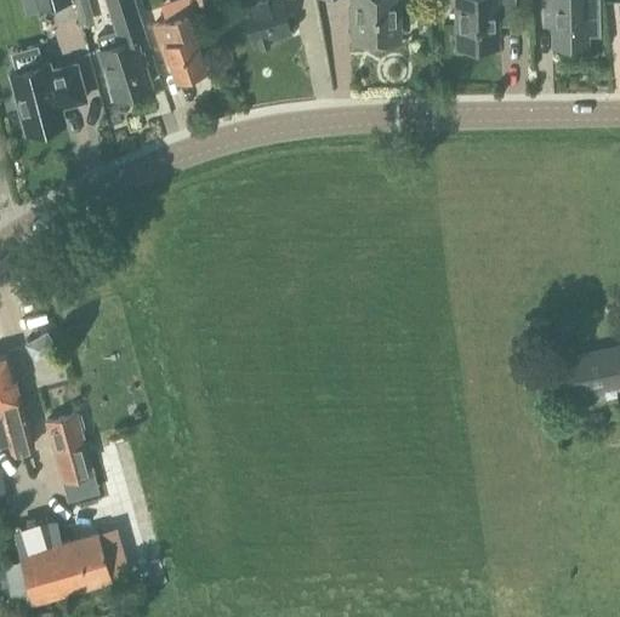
[(44,0),(47,10),(72,4),(70,0),(44,0)]
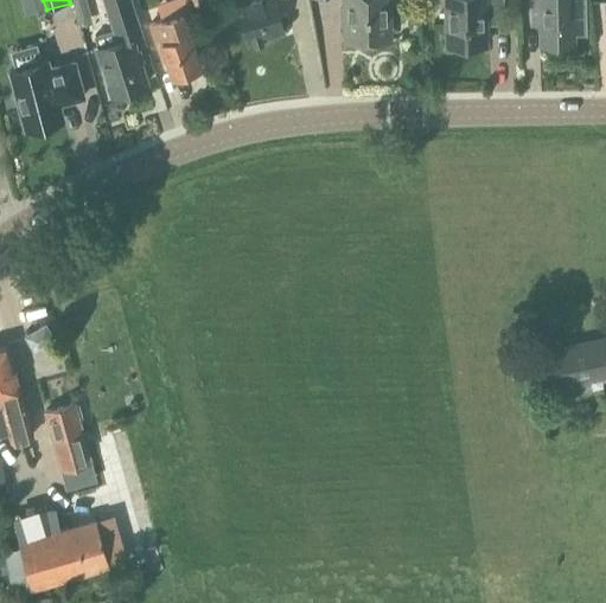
[(88,0),(74,0),(82,26),(95,23),(88,0)]
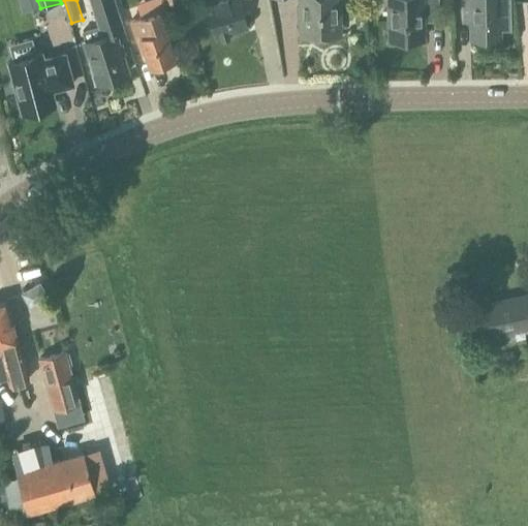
[(124,76),(128,75),(112,25),(120,23),(123,33),(124,33),(114,0),(89,0),(102,38),(85,44),(98,86),(113,81),(115,83),(123,80),(124,76)]
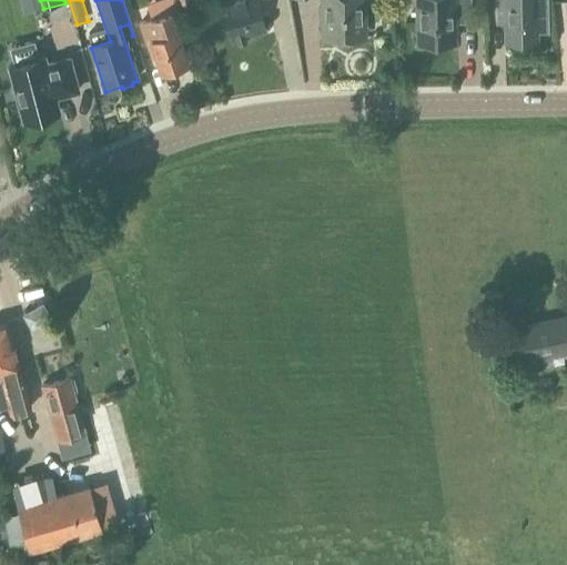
[(224,10),(235,47),(240,44),(240,47),(247,44),(247,42),(266,37),(256,0),(224,10)]
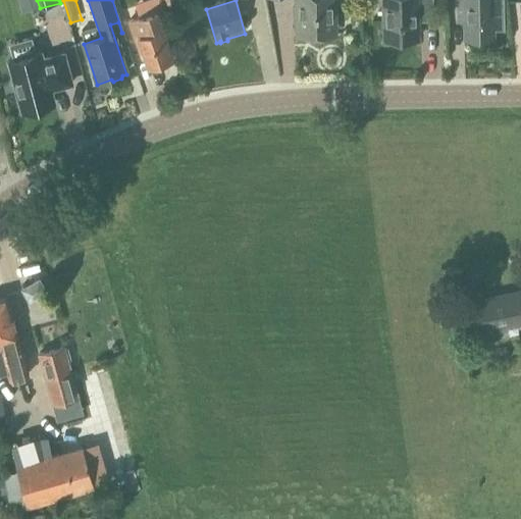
[(297,0),(297,36),(329,36),(329,16),(334,16),(334,0),(297,0)]
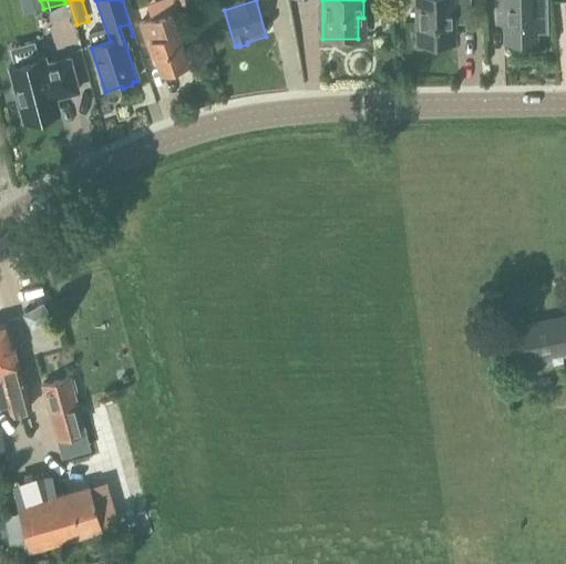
[(454,26),(471,26),(472,26),(471,0),(415,0),(417,12),(420,12),(420,26),(417,26),(418,45),(454,44),(454,26)]
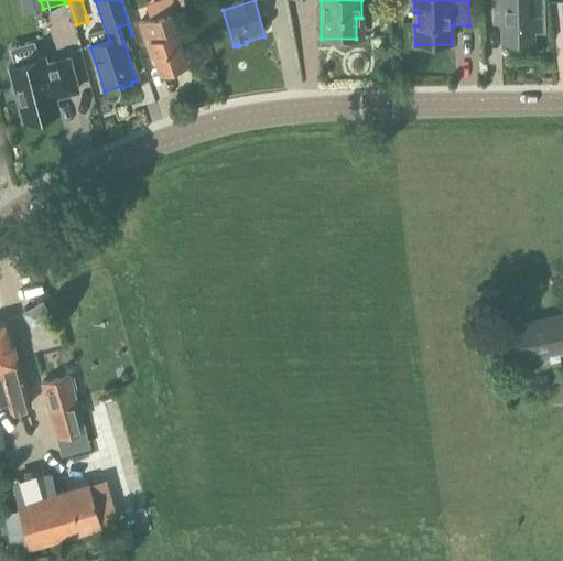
[(497,0),(498,19),(504,19),(504,27),(504,44),(518,44),(518,46),(520,49),(528,49),(530,46),(530,43),(537,43),(537,35),(545,34),(545,0),(497,0)]
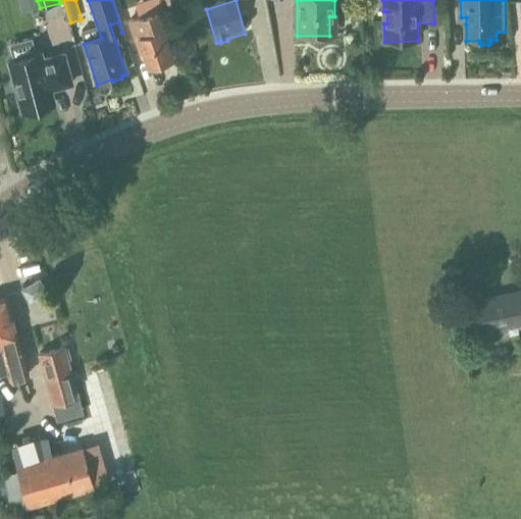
[(143,55),(148,68),(174,60),(158,14),(129,24),(141,56),(143,55)]
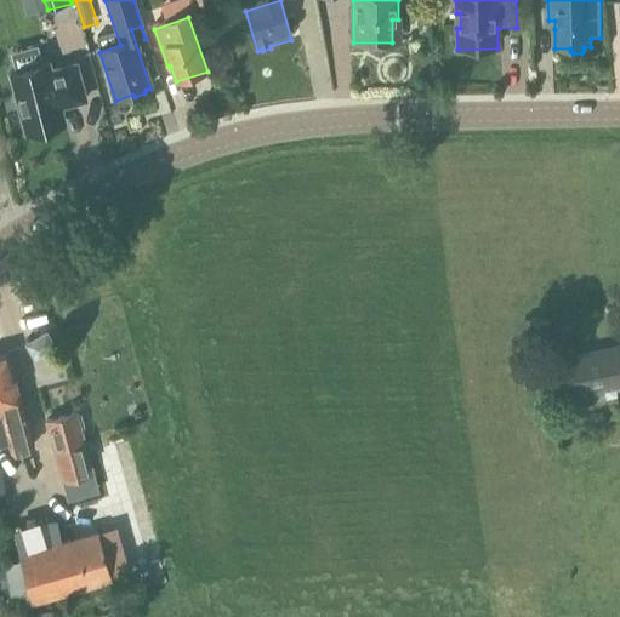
[(17,74),(11,75),(28,137),(33,136),(34,138),(37,140),(49,137),(50,133),(50,131),(66,126),(61,109),(86,103),(77,67),(51,74),(49,66),(44,67),(40,49),(12,56),(17,74)]
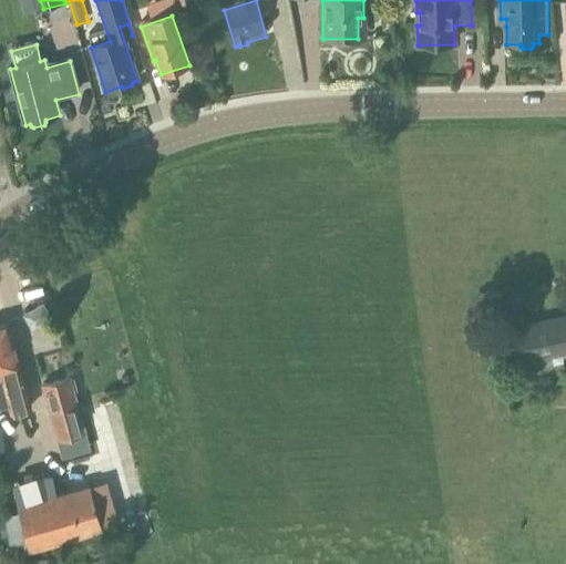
[(43,307),(28,316),(35,327),(50,318),(43,307)]
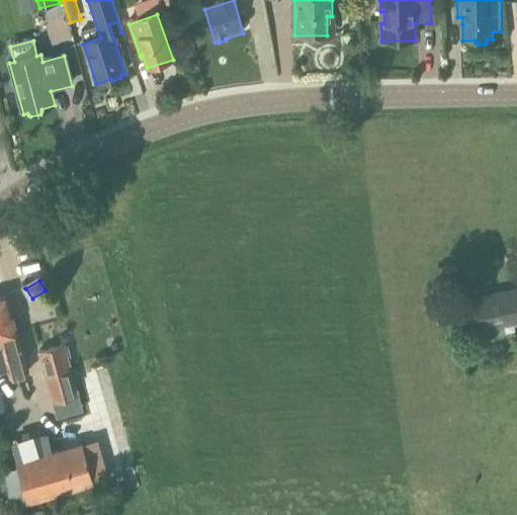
[(516,291),(472,302),(479,332),(516,323),(516,291)]
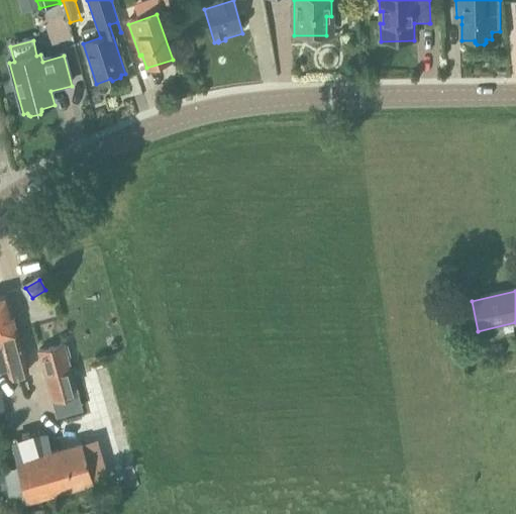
[(0,374),(9,372),(11,379),(30,374),(19,334),(20,334),(10,297),(0,299),(0,374)]
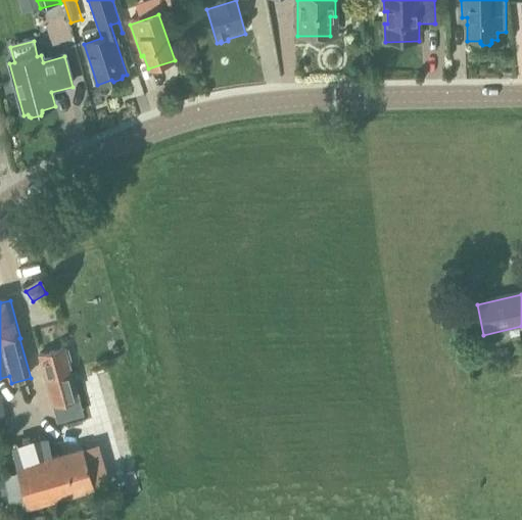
[(55,408),(80,400),(70,365),(74,364),(70,353),(67,355),(66,350),(42,358),(55,408)]
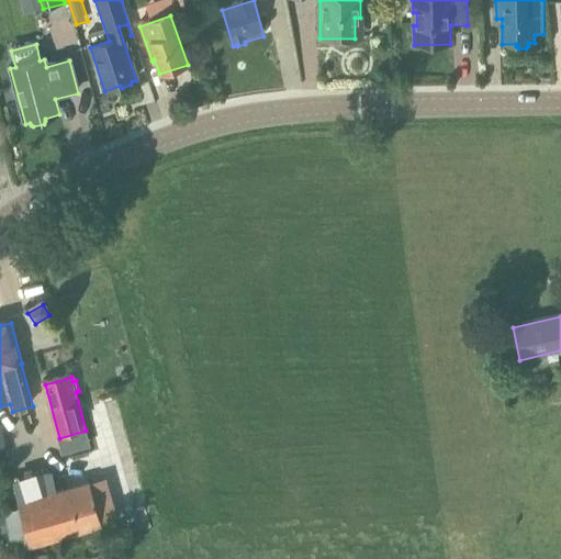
[(94,500),(91,485),(20,504),(24,521),(9,525),(14,554),(32,548),(32,549),(98,532),(102,547),(115,544),(111,528),(103,530),(102,524),(110,522),(103,498),(94,500)]
